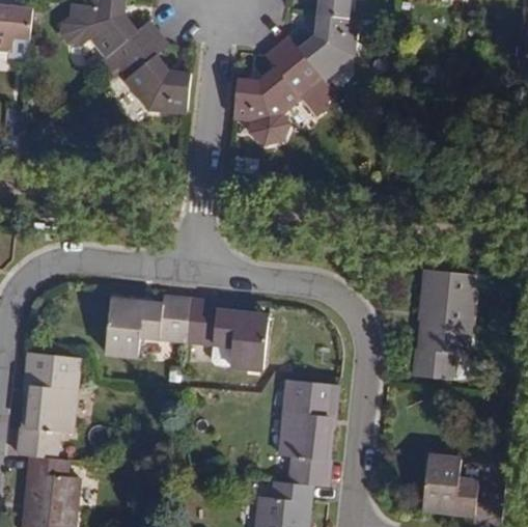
[(115,65),(156,30),(144,19),(134,28),(121,14),(122,0),(79,0),(79,3),(64,1),(63,15),(53,23),(52,35),(62,43),(75,45),(77,47),(86,38),(102,56),(105,53),(115,65)]
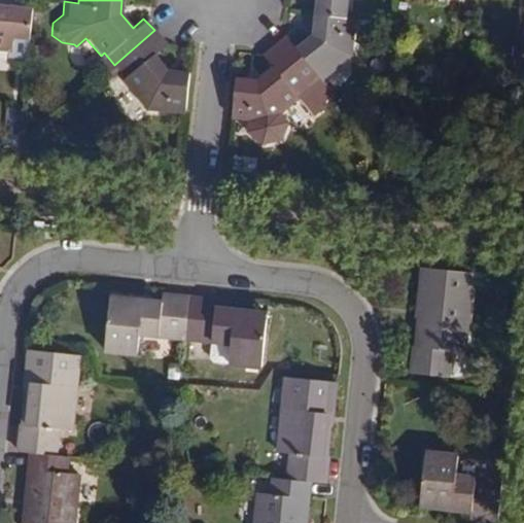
[(315,0),(314,13),(345,16),(347,1),(362,3),(362,0),(315,0)]
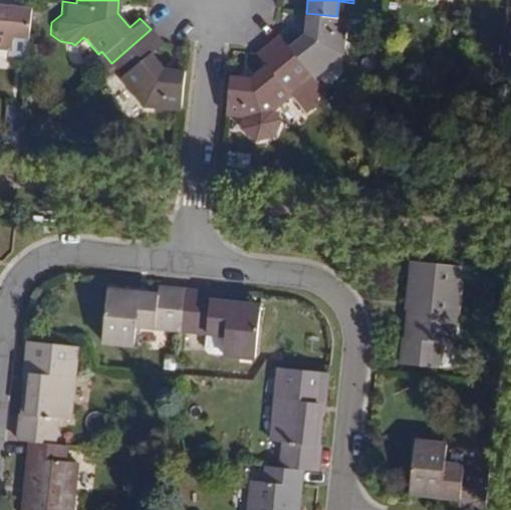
[(0,45),(10,47),(10,53),(29,54),(33,6),(24,5),(0,2),(0,45)]
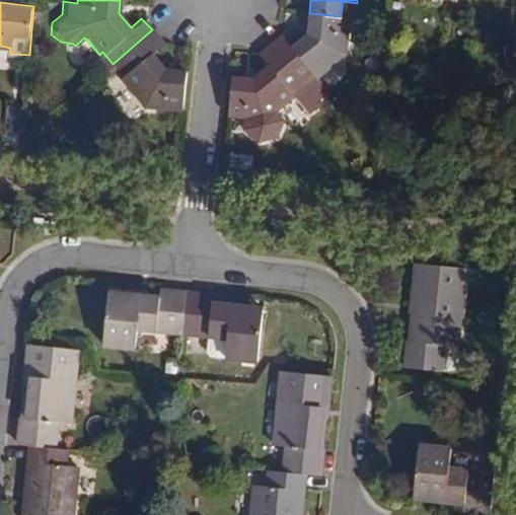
[(270,43),(316,103),(328,93),(317,79),(346,57),(350,17),(340,16),(309,13),(308,33),(291,46),(281,34),(270,43)]
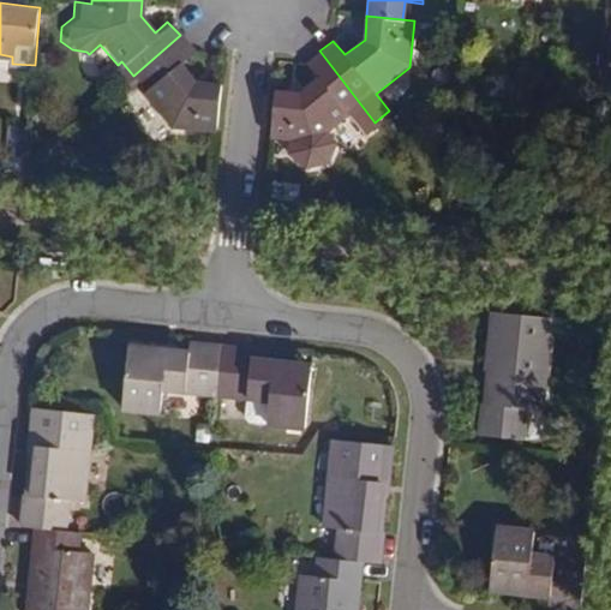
[(220,82),(196,79),(180,63),(195,51),(180,35),(133,76),(145,90),(142,94),(168,126),(216,131),(220,82)]
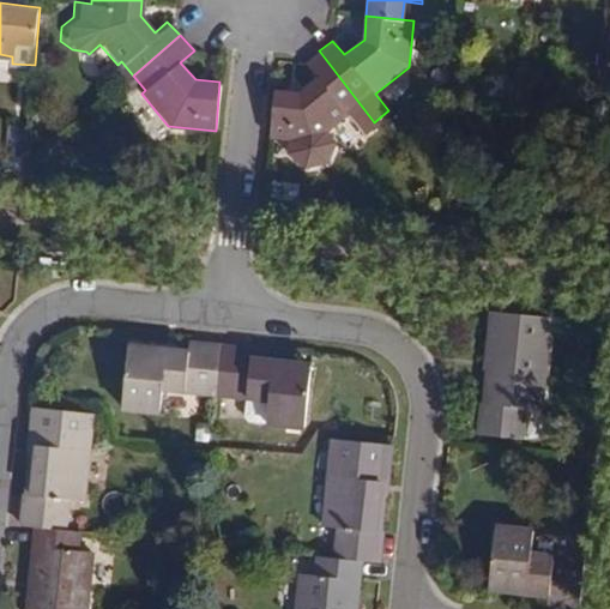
[(374,122),(319,50),(303,62),(314,78),(297,91),(272,88),(269,138),(288,140),(287,154),(303,166),(326,163),(333,144),(325,133),(345,118),(358,133),(374,122)]
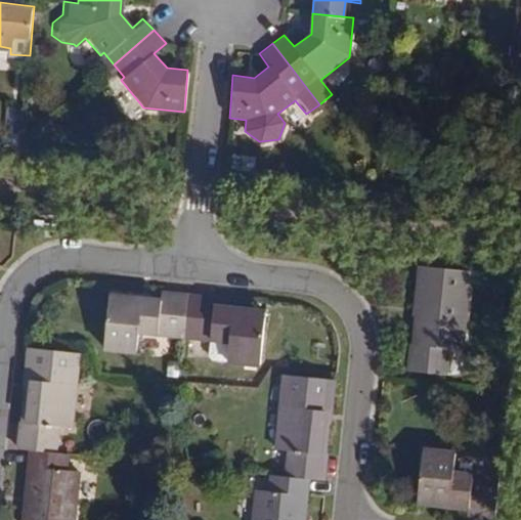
[(23,129),(25,104),(5,102),(3,127),(23,129)]
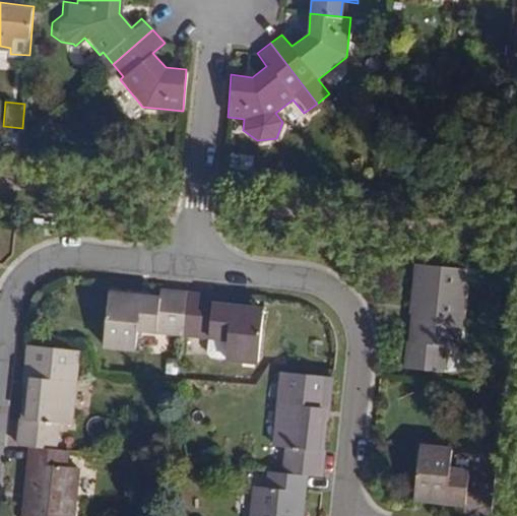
[(469,269),(418,264),(414,305),(425,307),(424,315),(417,315),(414,341),(410,341),(407,368),(445,372),(447,346),(461,347),(469,269)]
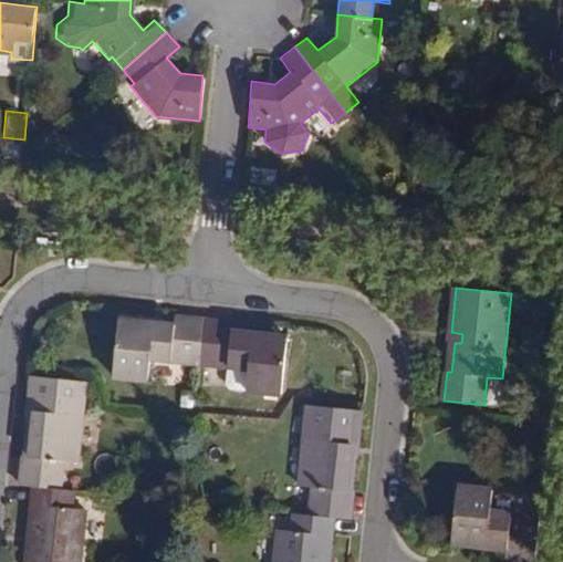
[(197,363),(202,318),(174,314),(173,322),(142,318),(138,320),(136,323),(135,326),(116,324),(113,374),(146,377),(148,357),(197,363)]
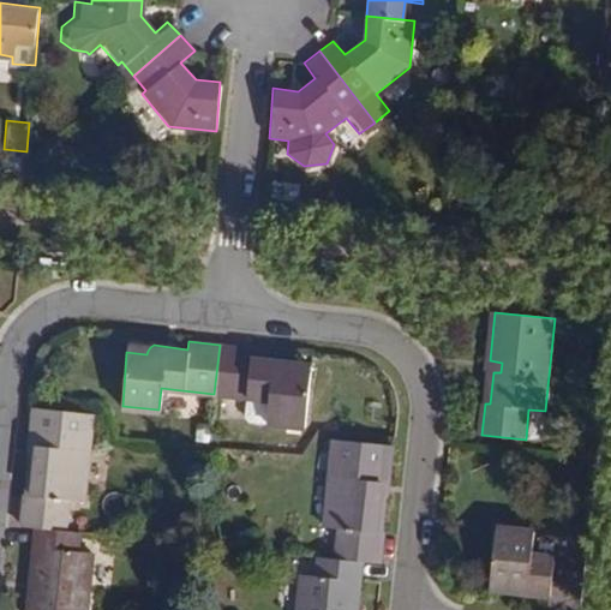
[(220,345),(214,394),(251,398),(249,419),(268,420),(306,424),(311,371),(291,369),(288,363),(283,359),(252,356),(252,348),(220,345)]
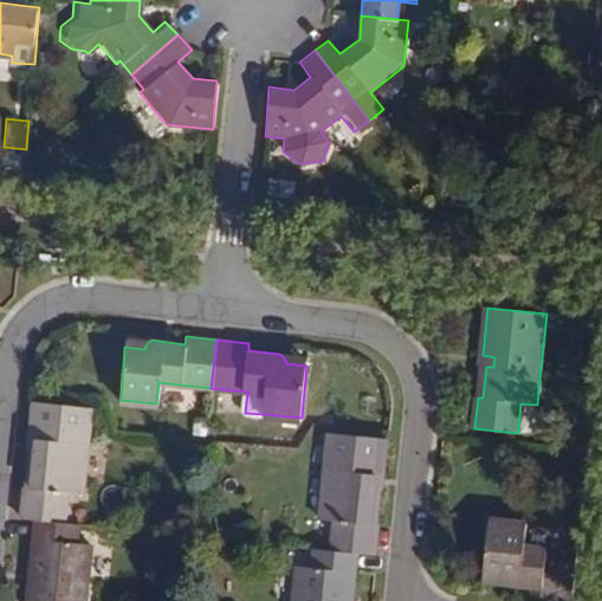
[(36,525),(77,529),(78,521),(86,440),(72,439),(75,413),(33,409),(30,444),(38,445),(38,456),(32,456),(27,492),(25,492),(21,524),(36,525)]
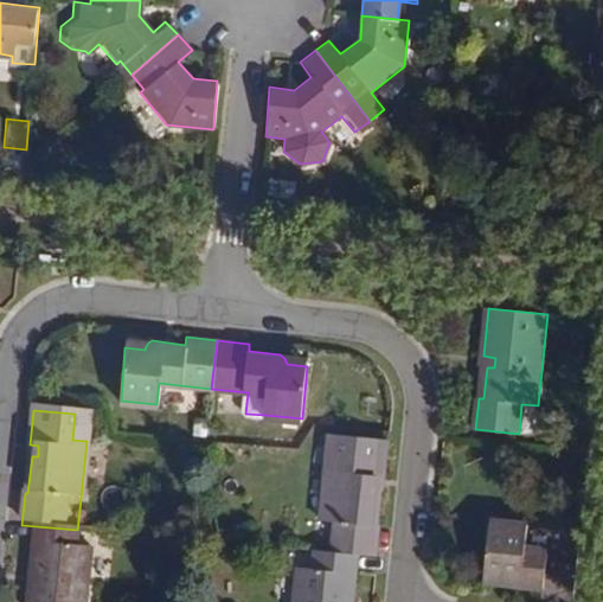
[(320,537),(320,555),(359,558),(374,559),(378,527),(374,527),(378,492),(374,492),(376,478),(384,479),(387,444),(345,440),(342,465),(327,463),(320,537)]
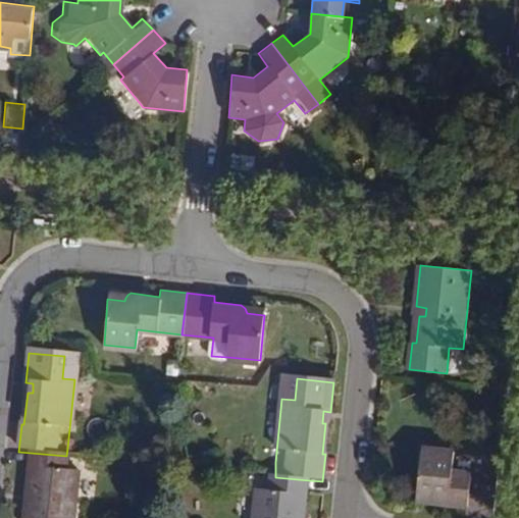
[(28,393),(33,393),(33,383),(26,382),(24,393),(28,393)]
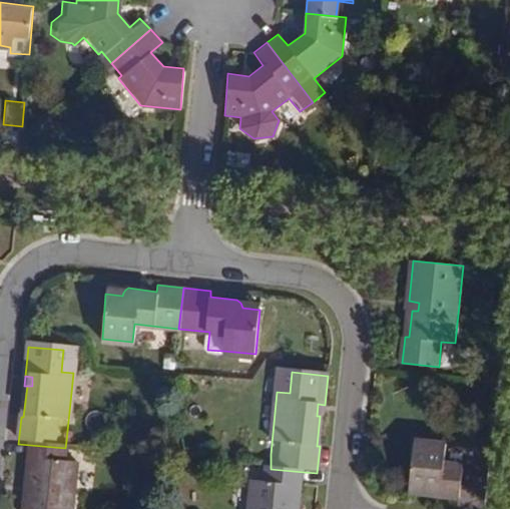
[(447,436),(415,433),(410,476),(429,478),(429,482),(431,485),(434,487),(457,490),(457,497),(484,500),(488,458),(445,453),(447,436)]
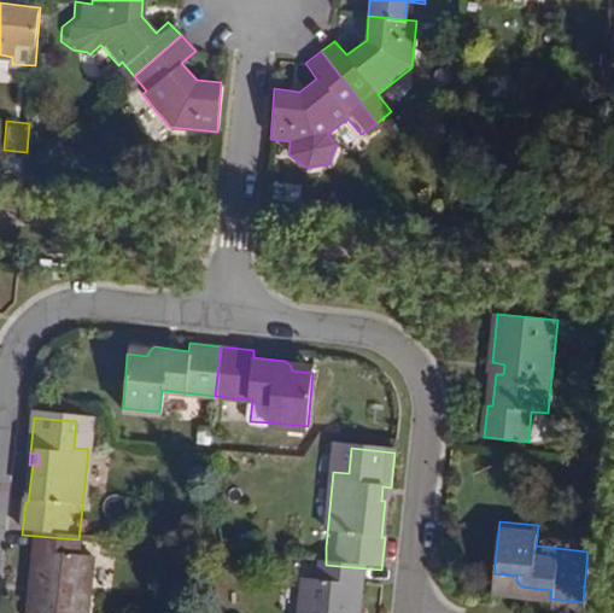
[(79,539),(36,536),(30,589),(37,589),(36,602),(29,601),(27,612),(87,612),(93,558),(77,555),(79,539)]
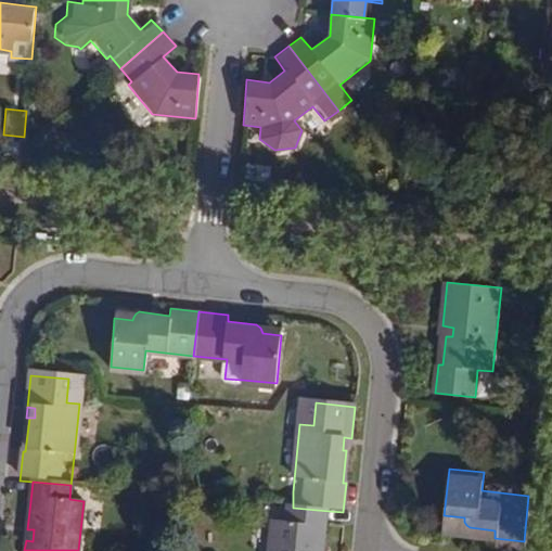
[(324,550),(329,511),(293,508),(293,523),(276,522),(272,550),(324,550)]
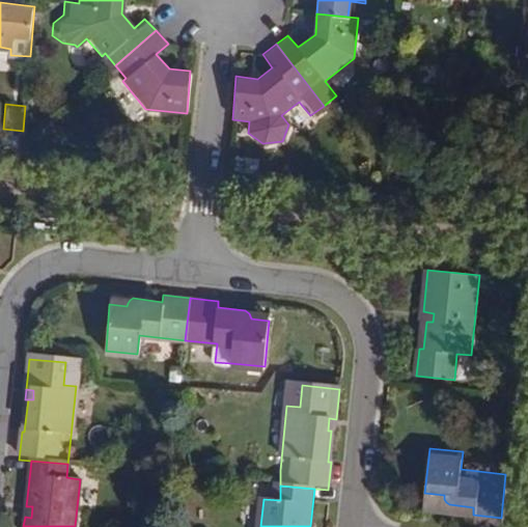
All buildings are outlined.
